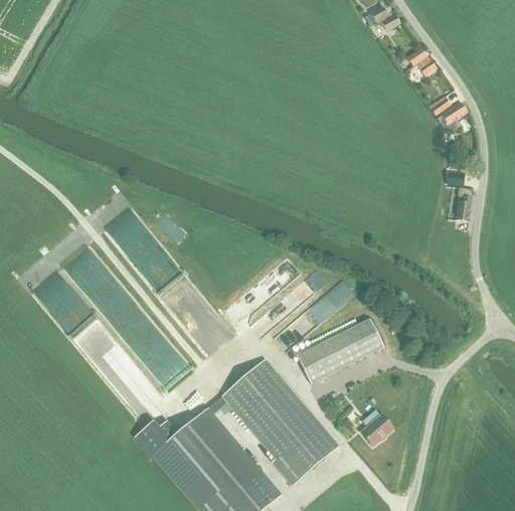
[(383,5),(365,15),(370,23),(379,18),(384,15),(387,13),(383,5)]
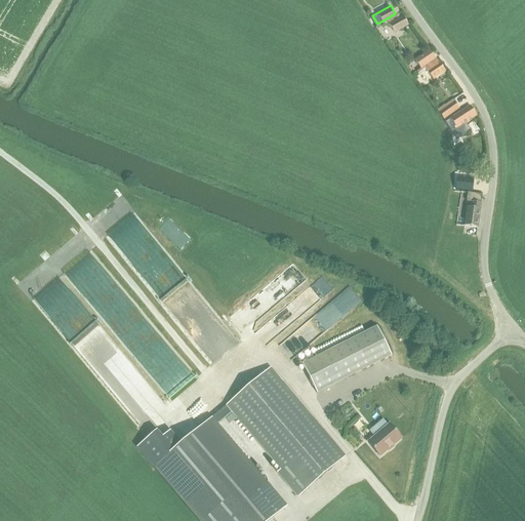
[(395,30),(408,22),(403,12),(394,18),(392,15),(387,18),(389,22),(395,30)]
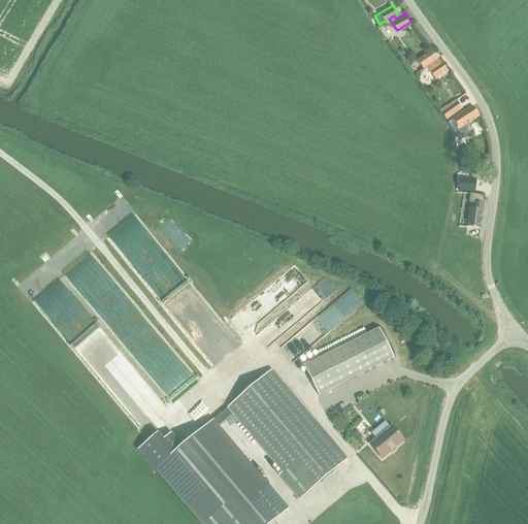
[(431,47),(418,58),(424,66),(426,64),(438,56),(432,46),(431,47)]
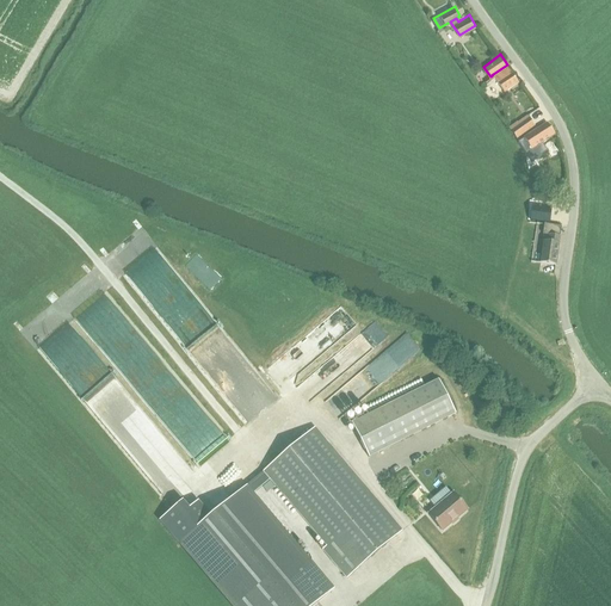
[(518,79),(507,65),(493,74),(497,78),(504,88),(518,79)]
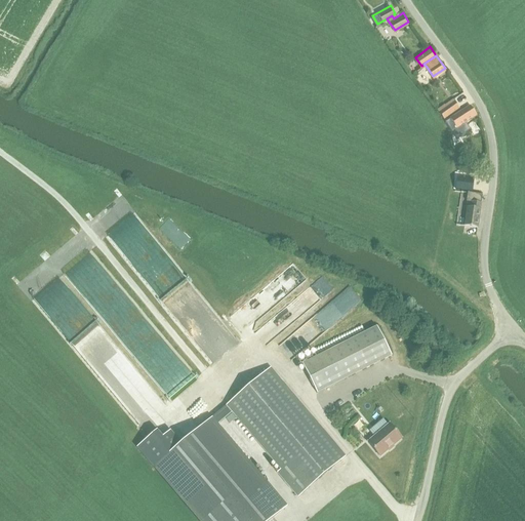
[(421,66),(417,69),(419,72),(427,67),(423,64),(421,66)]
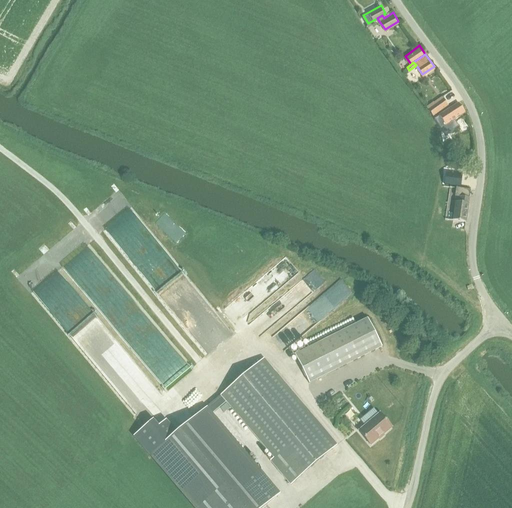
[(427,105),(433,113),(447,102),(441,94),(427,105)]
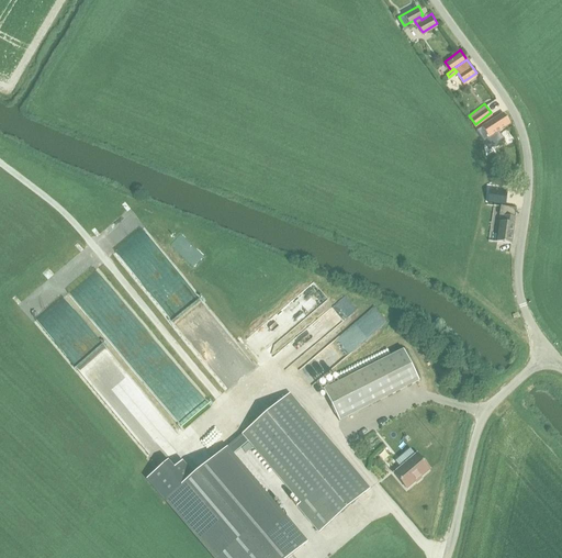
[(482,124),(476,129),(489,146),(502,137),(496,130),(510,120),(503,109),(481,124),(482,124)]
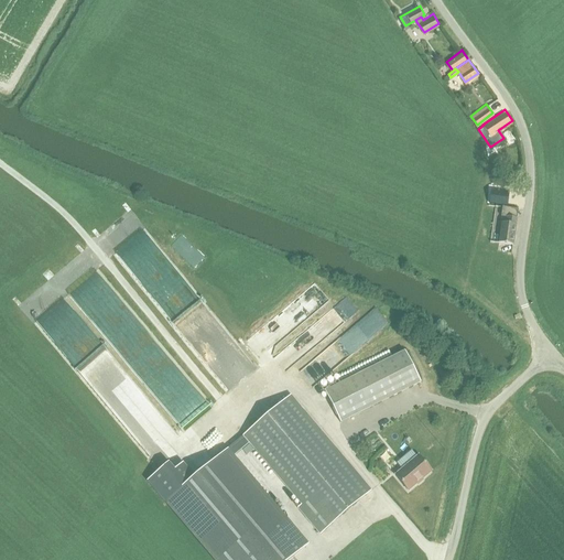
[(491,187),(489,201),(508,203),(509,190),(491,187)]
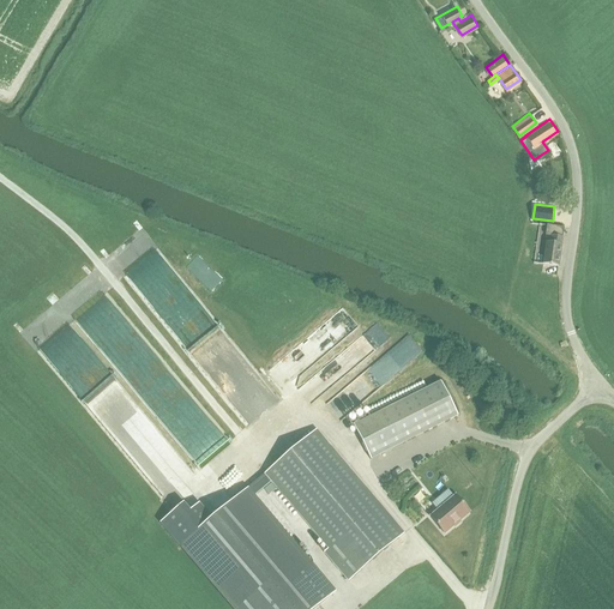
[(547,231),(543,260),(558,263),(564,224),(546,222),(545,231),(547,231)]
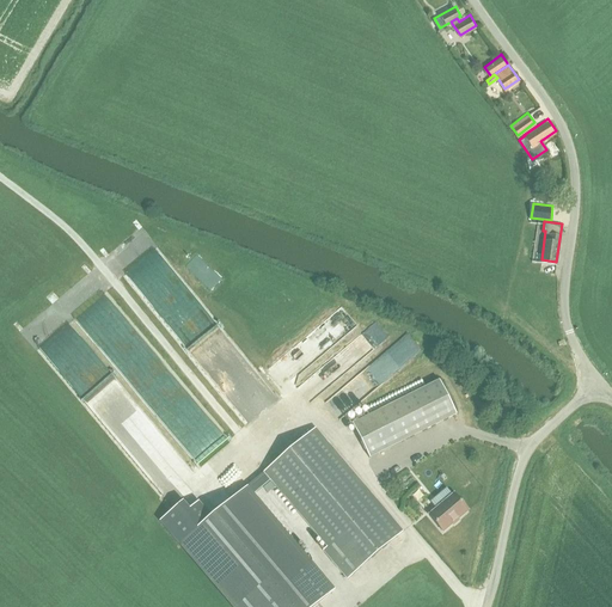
[(439,376),(369,411),(352,421),(369,454),(456,411),(439,376)]
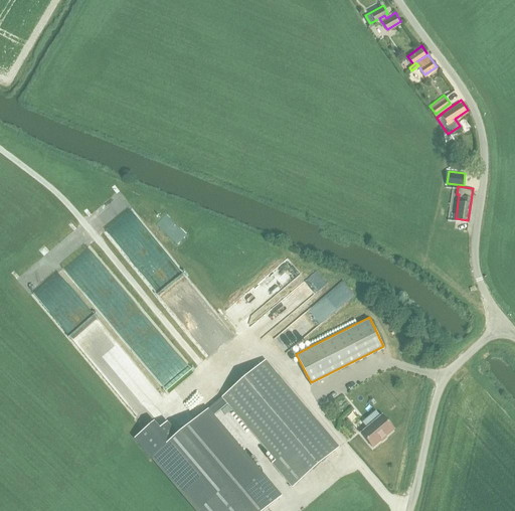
[(265,357),(221,394),(227,401),(275,457),(272,460),(292,484),(339,445),(265,357)]
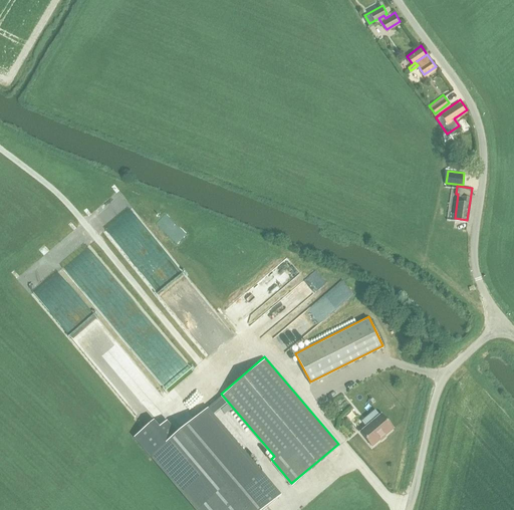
[(142,428),(134,435),(150,454),(153,452),(199,506),(197,507),(199,509),(259,509),(279,493),(213,413),(227,401),(221,394),(199,413),(185,424),(177,431),(166,419),(158,426),(153,419),(142,428)]
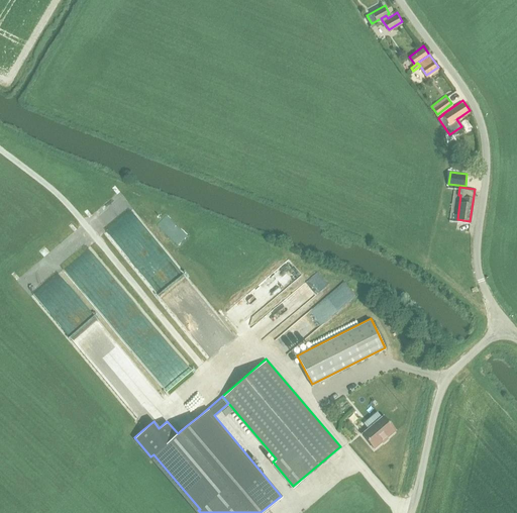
[(388,436),(387,435),(395,428),(383,414),(362,432),(374,446),(383,439),(383,440),(388,436)]
